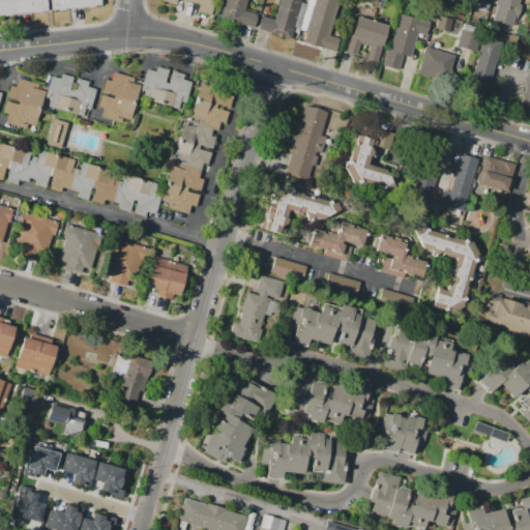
[(0,0),(100,0),(101,10),(0,19),(0,0)]
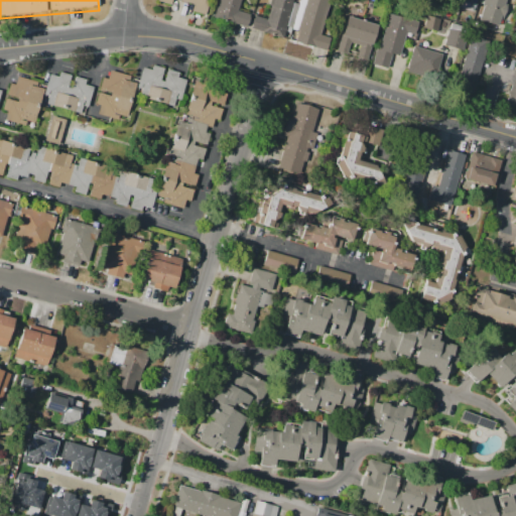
[(208,0),(204,14),(191,10),(194,4),(180,0),(170,0),(169,4),(156,0),(208,0)]
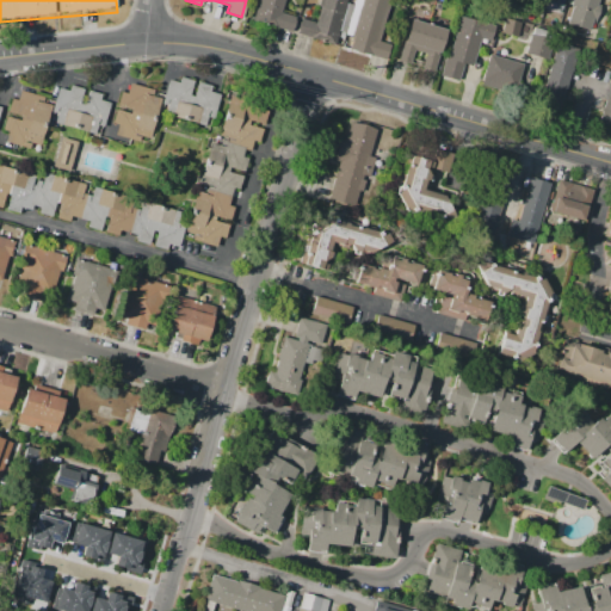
[(258,0),(253,20),(289,31),(291,31),(296,17),(279,12),(283,0),(258,0)]
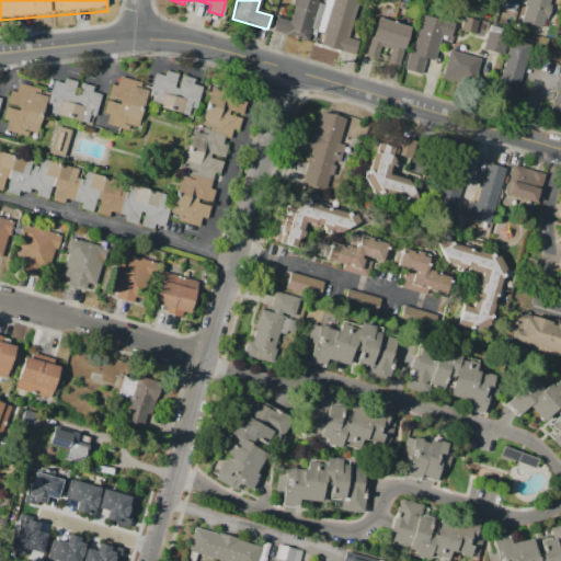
[(318,0),(307,42),(273,32),(277,16),(289,20),(289,21),(294,6),(293,6),(294,0),(318,0)]
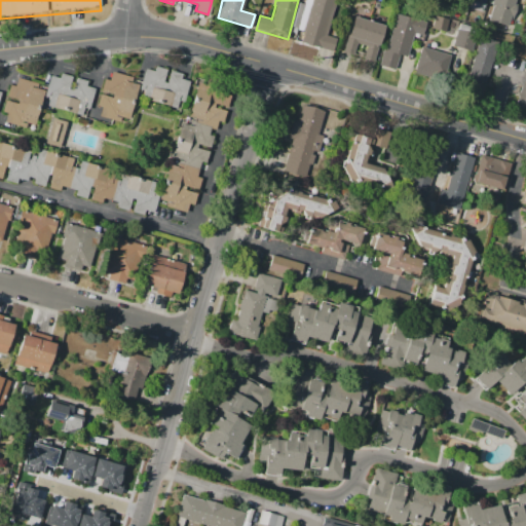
[(312,0),(301,43),(332,50),(335,37),(326,35),(334,0),(312,0)]
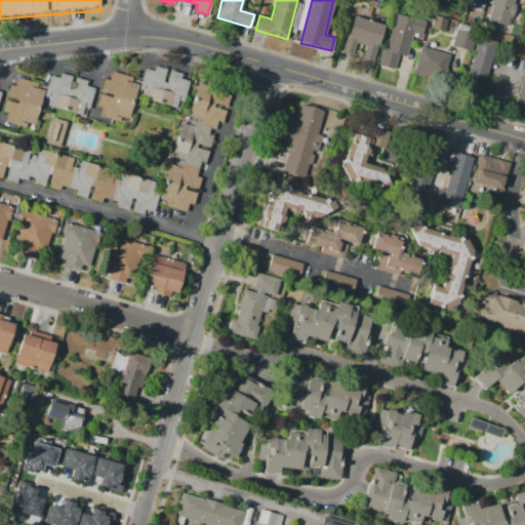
[(461,0),(460,6),(482,12),(485,0),(461,0)]
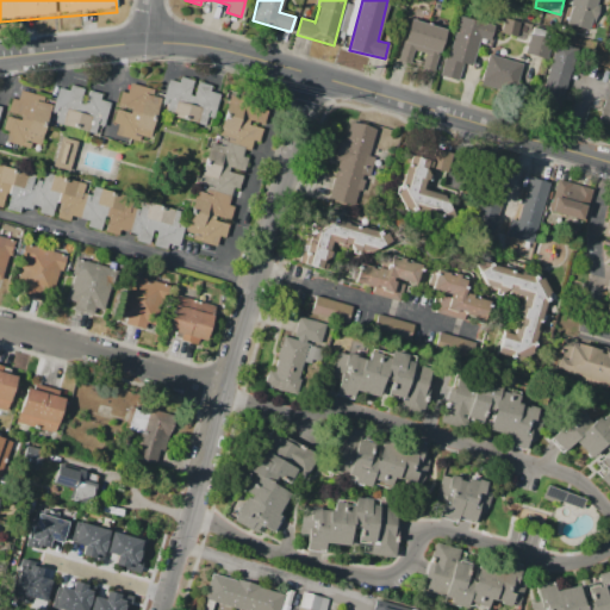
[(596,0),(595,5),(599,6),(593,25),(583,22),(580,29),(565,24),(571,6),(565,5),(566,0),(596,0)]
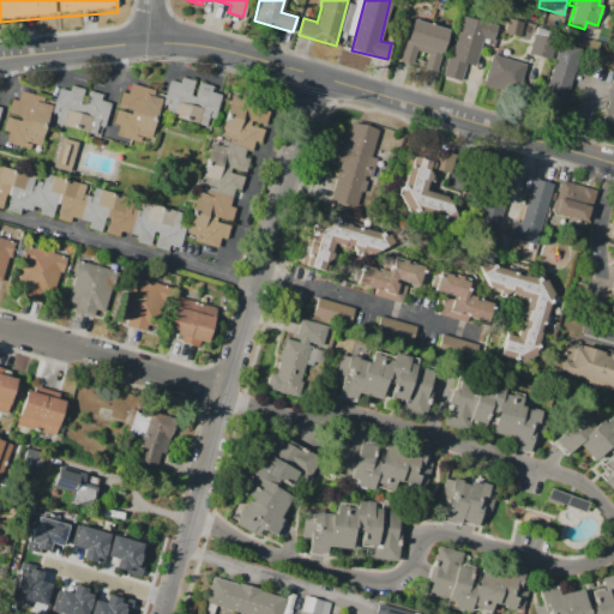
[(462,16),(498,26),(493,43),(482,40),(475,67),(465,65),(461,80),(443,74),(447,56),(450,56),(462,16)]
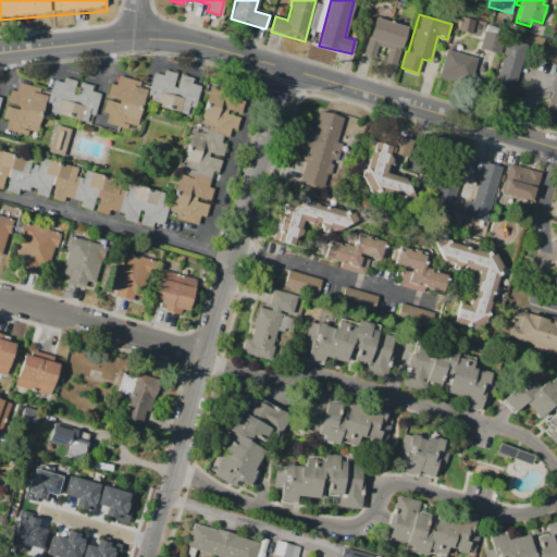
[(374,17),(407,26),(396,65),(384,62),(388,48),(378,46),(373,60),(362,57),(374,17)]
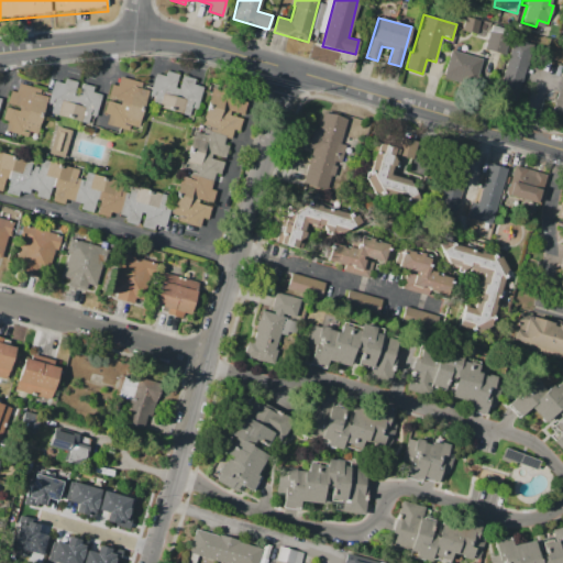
[(462,30),(465,18),(479,22),(476,34),(462,30)]
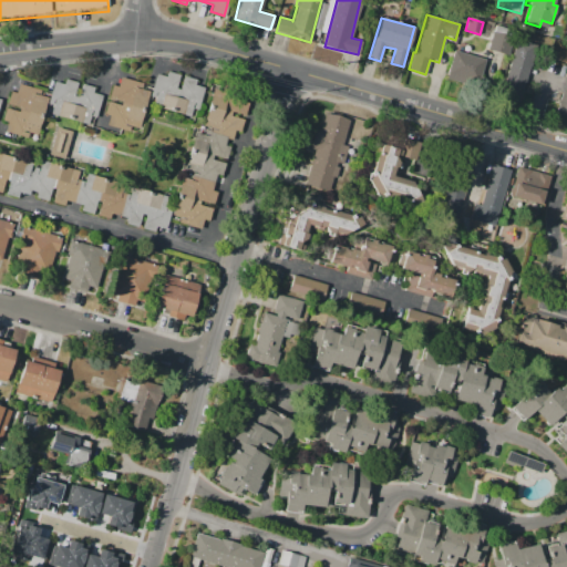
[(492,31),(494,32),(495,26),(515,30),(507,55),(486,50),(492,31)]
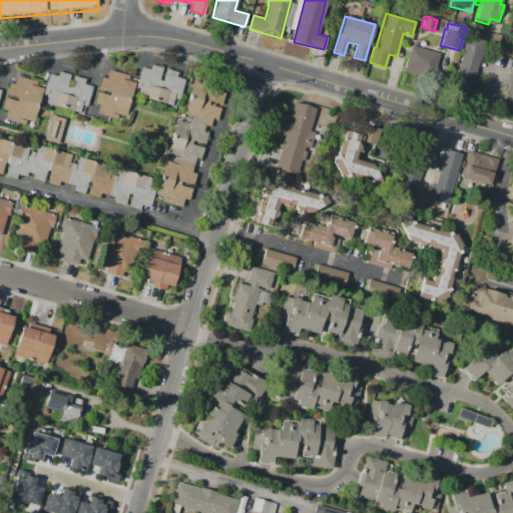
[(468,35),(486,41),(467,101),(449,96),(468,35)]
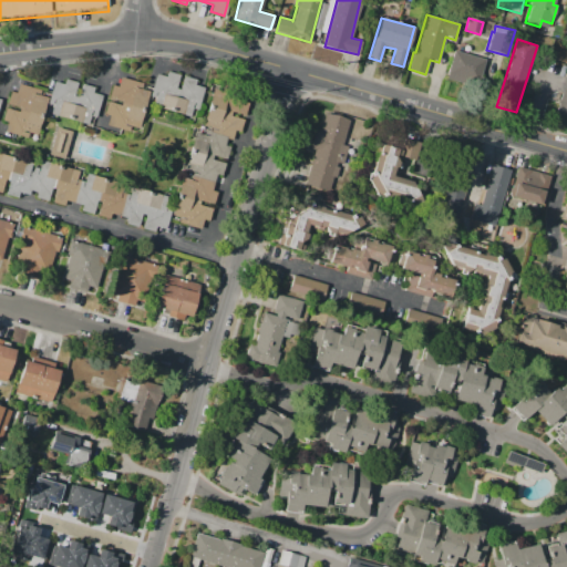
[(453,50),(486,60),(481,76),(484,78),(481,90),(445,79),(453,50)]
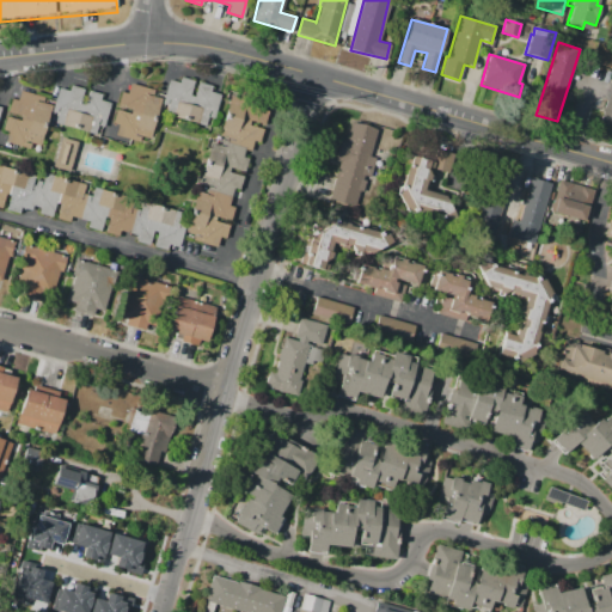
[(167,79),(179,83),(181,78),(212,85),(210,92),(220,95),(214,120),(207,117),(206,126),(159,115),(167,79)]
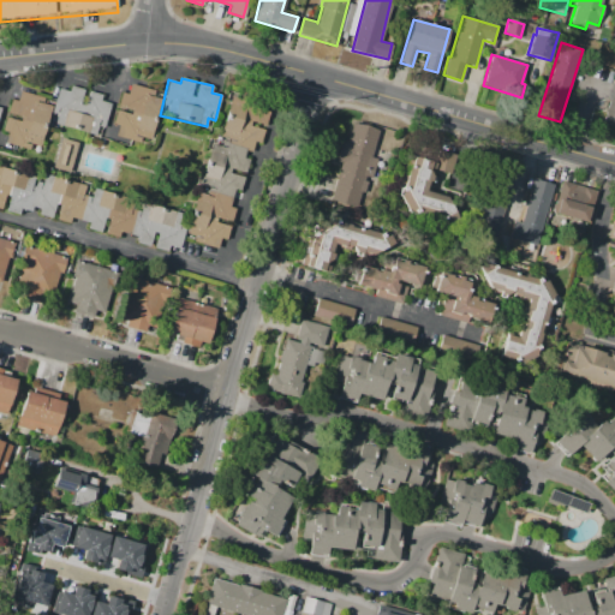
[(614,81),(614,127),(603,124),(614,81)]
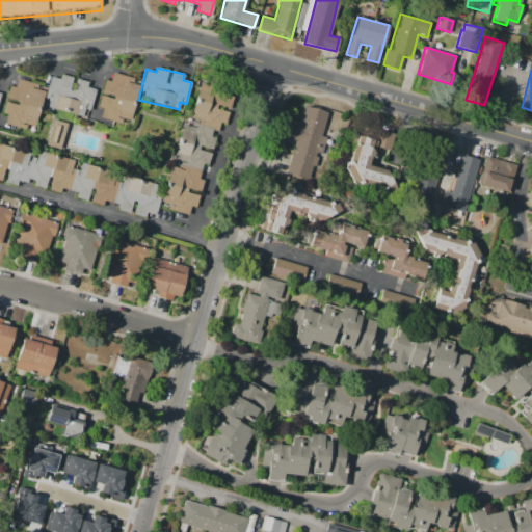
[(104,79),(110,81),(113,72),(134,77),(132,83),(139,85),(131,121),(123,118),(122,123),(101,117),(103,108),(98,107),(104,79)]
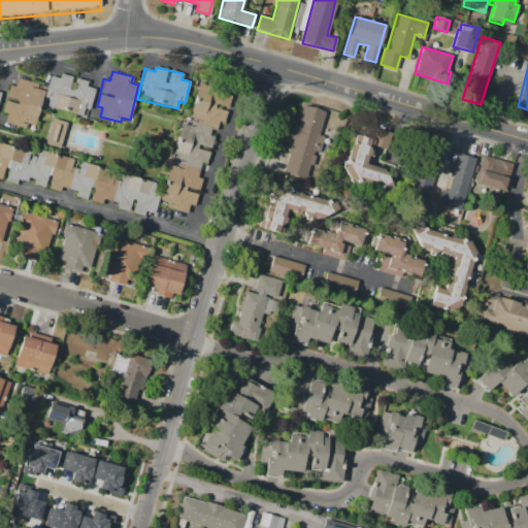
[(8,85),(15,87),(18,77),(36,83),(35,89),(46,92),(51,75),(58,77),(60,72),(88,79),(87,86),(95,89),(88,116),(42,104),(35,131),(4,123),(7,113),(1,112),(8,85)]
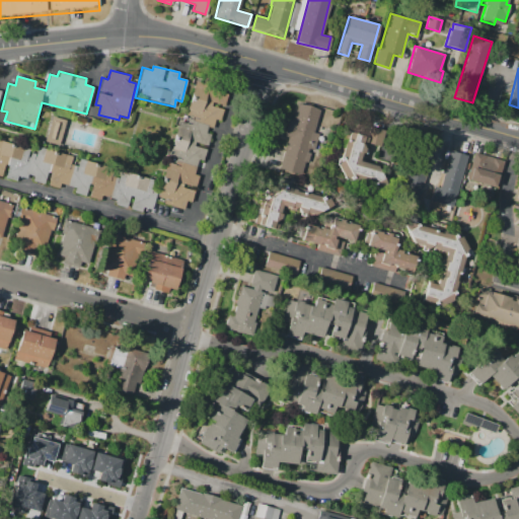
[(166,162),(174,164),(176,157),(168,155),(177,120),(184,122),(196,80),(229,89),(220,121),(215,120),(212,129),(208,127),(206,133),(210,134),(203,160),(198,158),(194,173),(199,175),(189,212),(163,205),(164,198),(157,197),(166,162)]
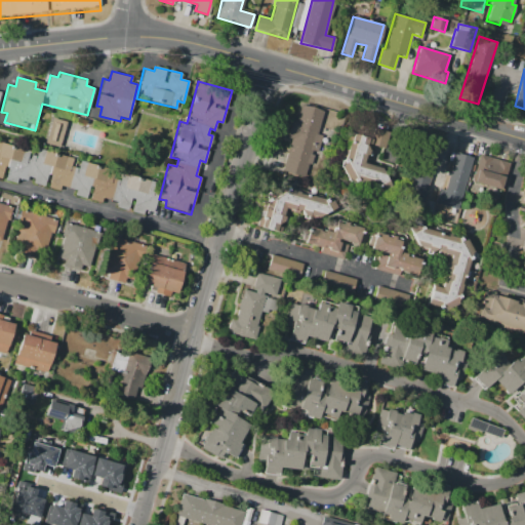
[(301,105),(323,111),(317,133),(322,135),(318,152),(311,150),(310,154),(313,155),(310,169),(306,168),(304,176),(283,170),(291,138),(286,137),(291,119),(296,121),(301,105)]
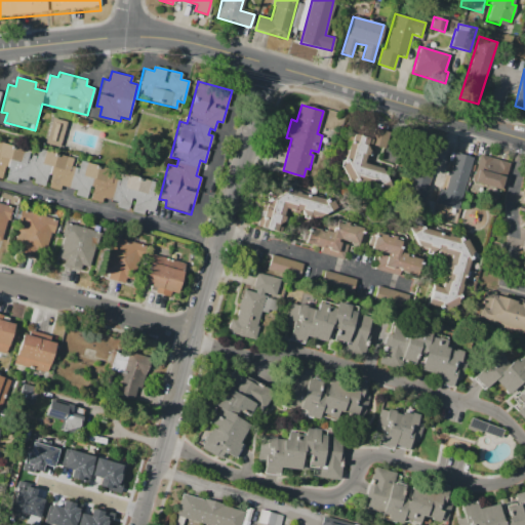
[(358,115),(351,139),(350,139),(342,161),(341,160),(339,167),(341,167),(339,172),(392,187),(380,168),(363,162),(365,157),(367,157),(368,155),(369,156),(371,150),(368,149),(370,145),(373,146),(384,149),(389,132),(371,127),(373,120),(358,115)]
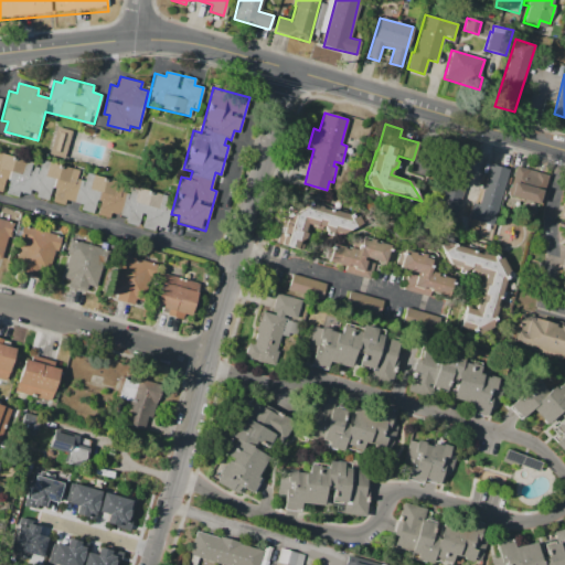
[(72,130),(63,158),(48,153),(55,126),(72,130)]
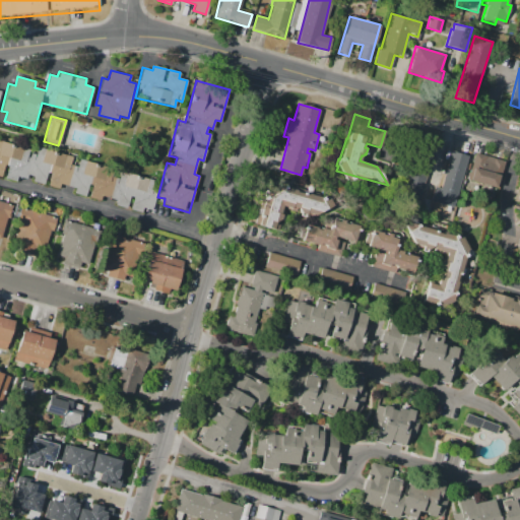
[(0,140),(30,149),(29,151),(37,153),(39,146),(73,156),(70,165),(77,167),(79,157),(114,168),(112,176),(118,178),(120,170),(155,180),(153,189),(156,190),(151,210),(143,207),(141,213),(115,205),(116,200),(102,196),(101,200),(74,192),(75,188),(60,184),(59,188),(18,177),(17,182),(5,179),(8,166),(5,165),(1,178),(0,177),(0,140)]
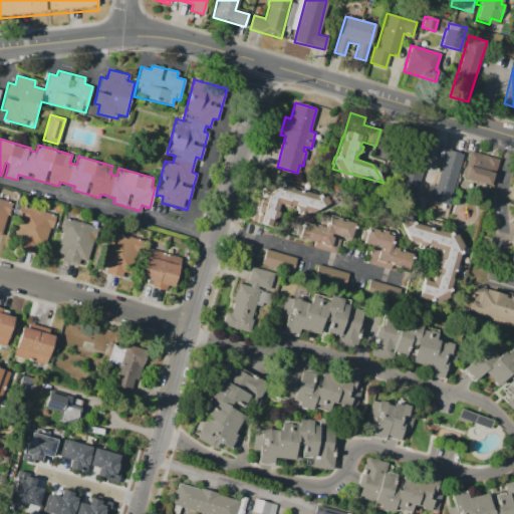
[(412,140),(398,193),(414,198),(417,190),(418,190),(421,180),(420,179),(425,158),(427,159),(429,153),(428,153),(430,145),(412,140)]
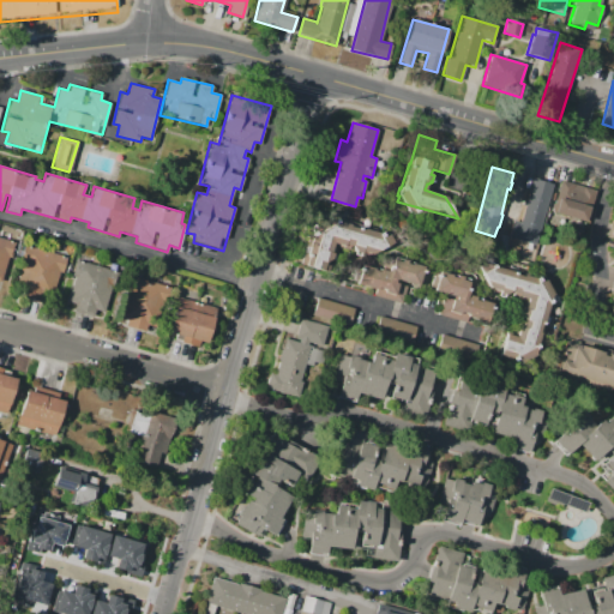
[(533,179),(552,184),(535,245),(507,236),(512,220),(519,222),(521,222),(524,206),(522,205),(523,199),(527,200),(533,179)]
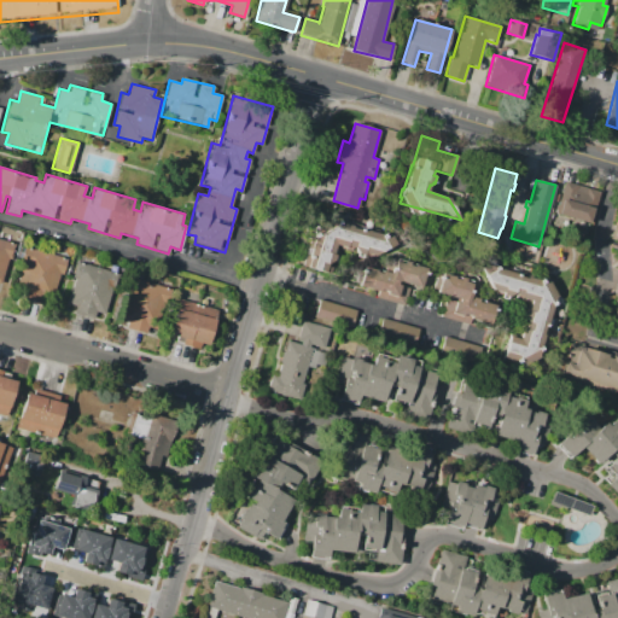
[(565,181),(600,191),(592,223),(555,214),(565,181)]
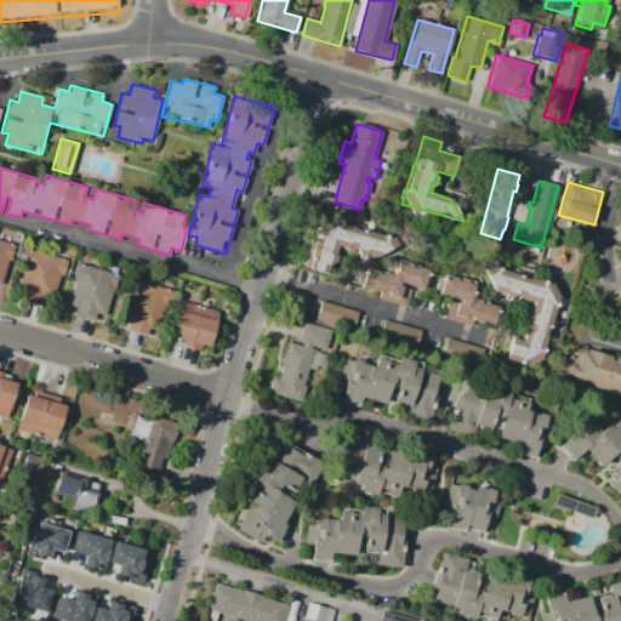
[(393,238),(397,245),(375,258),(337,245),(335,255),(341,257),(336,275),(306,267),(314,239),(342,223),(393,238)]
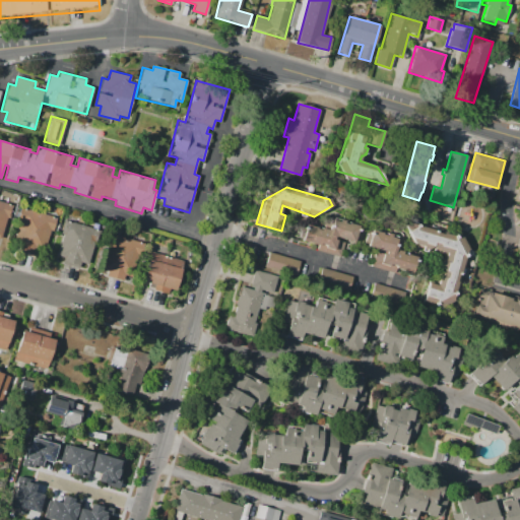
[(0,201),(13,205),(6,229),(4,229),(1,239),(0,238),(0,201)]
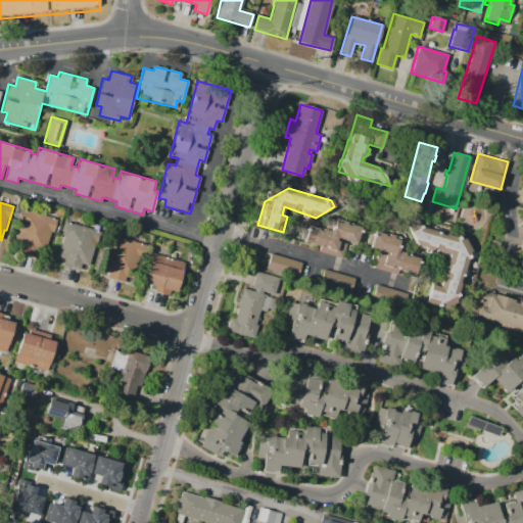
[(21,208),(56,220),(51,237),(49,236),(45,248),(36,245),(33,255),(18,251),(20,243),(13,241),(19,223),(17,222),(21,208)]
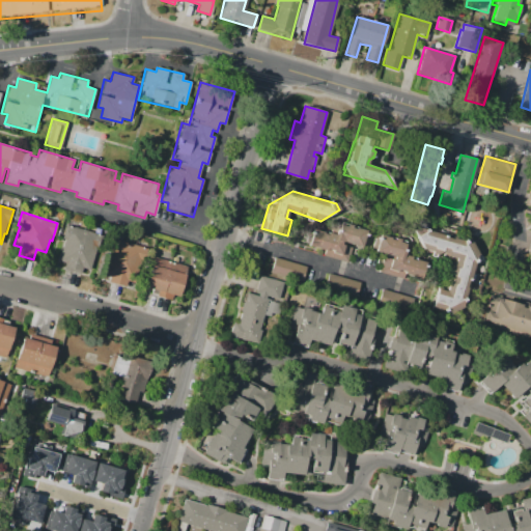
[(339,221),(367,229),(366,232),(370,234),(366,245),(363,244),(362,248),(353,246),(347,263),(323,255),(324,250),(307,245),(312,228),(324,232),(323,233),(327,235),(328,231),(335,233),(339,221)]
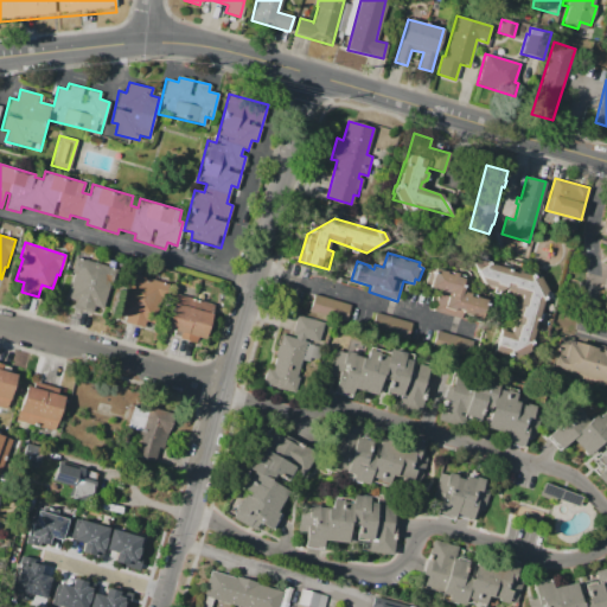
[(75,257),(116,268),(104,310),(95,306),(94,313),(70,307),(72,300),(66,298),(72,274),(71,273),(75,257)]
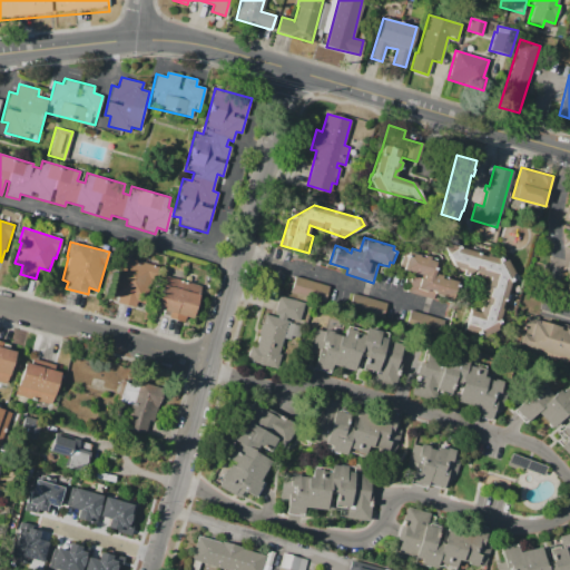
[(451,242),(507,258),(514,273),(521,275),(514,296),(509,294),(494,338),(464,330),(469,311),(479,313),(482,302),(483,303),(485,296),(483,295),(482,295),(487,277),(469,273),(468,276),(462,275),(463,271),(443,265),(451,242)]
